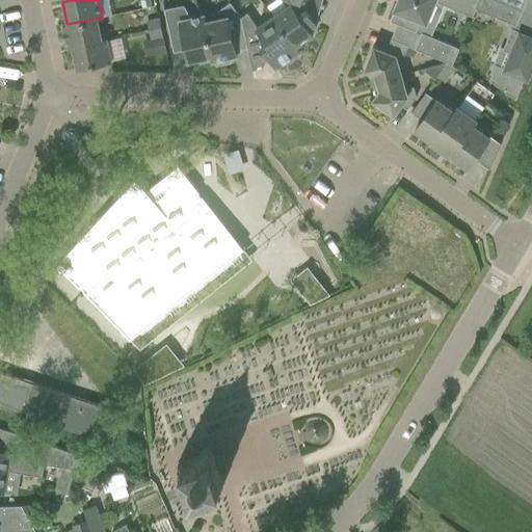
[(282,0),(286,6),(273,15),(295,46),(296,46),(313,34),(310,29),(317,24),(307,8),(299,14),(295,8),(298,0),(282,0)]
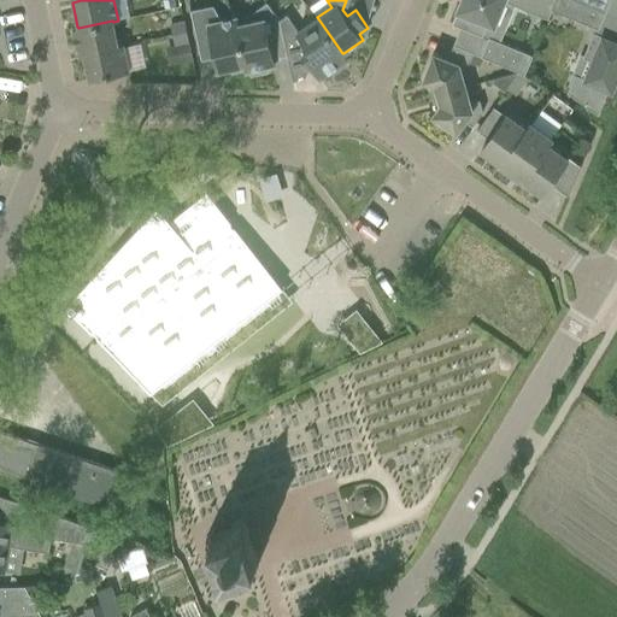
[(551,10),(554,0),(460,0),(457,10),(457,11),(452,24),(481,36),(487,23),(493,25),(504,1),(547,18),(551,10)]
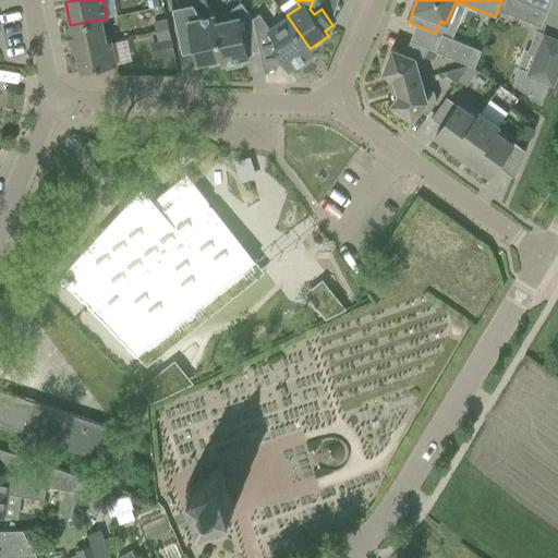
[(546,11),(519,0),(501,0),(498,9),(541,26),(546,11)]
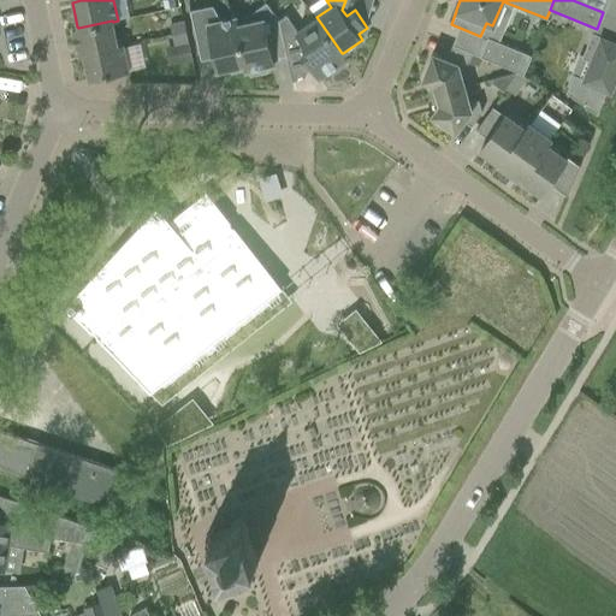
[(573,0),(603,12),(608,0),(573,0)]
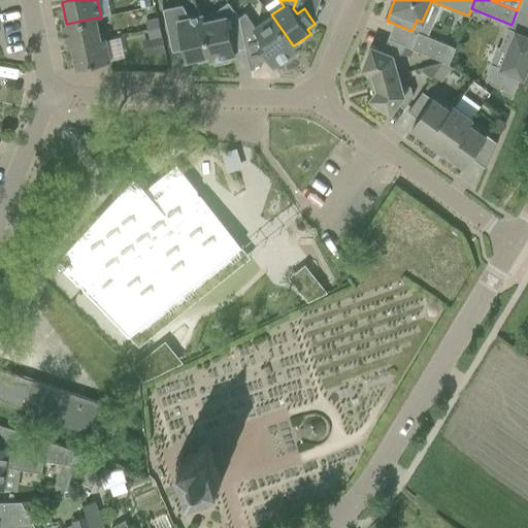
[(231,43),(243,41),(238,17),(228,2),(213,11),(216,18),(202,21),(210,59),(209,59),(210,61),(213,60),(215,64),(227,61),(226,58),(234,56),(231,43)]
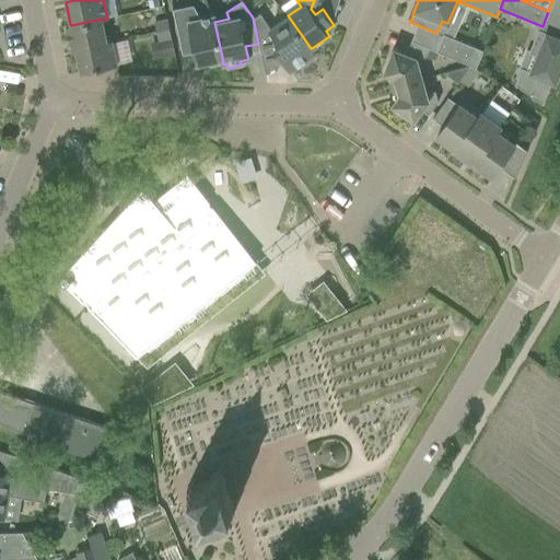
[(210,65),(222,62),(223,62),(214,22),(213,15),(198,19),(194,10),(187,11),(186,7),(172,10),(182,54),(183,54),(181,43),(193,41),(198,63),(209,61),(210,65)]
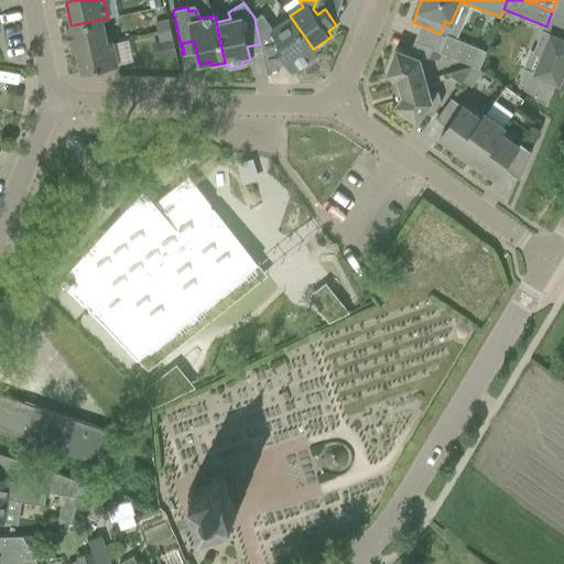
[(255,18),(260,44),(262,52),(275,49),(291,72),(302,64),(304,67),(315,60),(313,56),(317,54),(314,49),(313,49),(290,15),(271,29),(261,13),(255,18)]
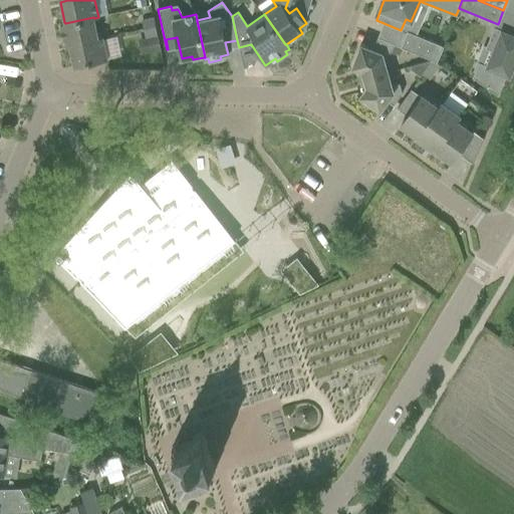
[(65,46),(69,45),(98,38),(94,18),(93,17),(65,23),(64,22),(60,23),(65,46)]
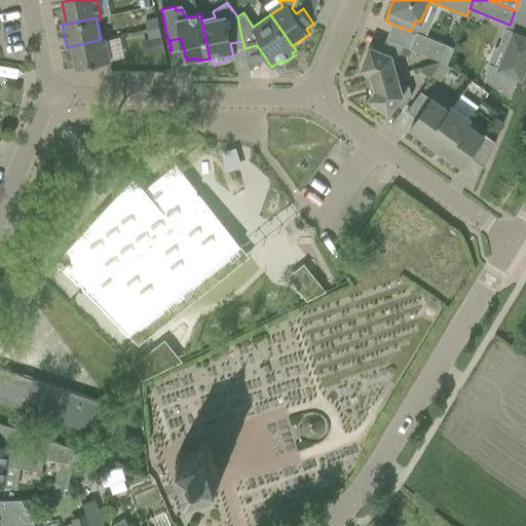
[(145,22),(146,30),(158,27),(157,19),(145,22)]
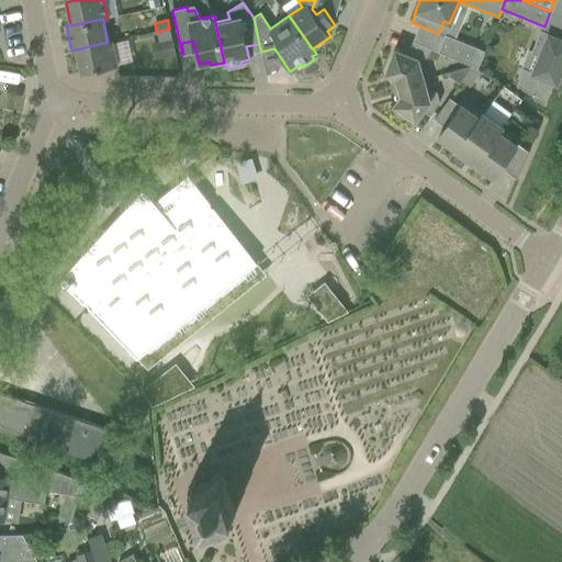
[(169,29),(156,32),(158,41),(171,38),(169,29)]
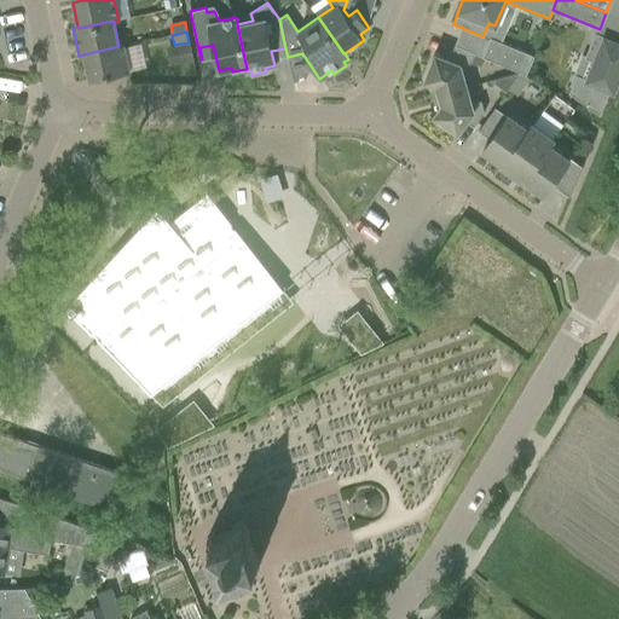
[(618,42),(595,33),(584,58),(577,75),(576,75),(568,93),(593,110),(594,110),(599,114),(605,99),(606,99),(609,91),(613,92),(618,76),(618,42)]
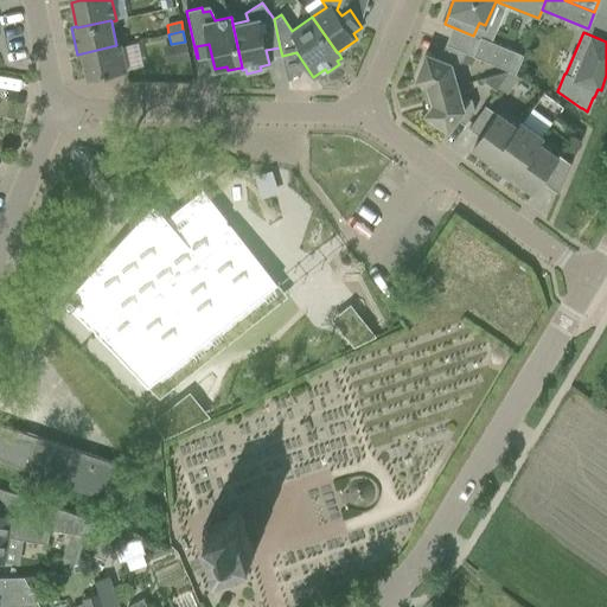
[(472,56),(516,74),(523,55),(480,37),(472,56)]
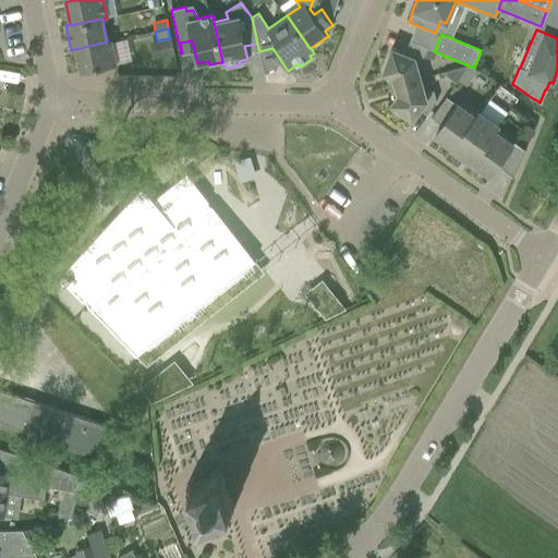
[(387,74),(390,87),(420,77),(415,61),(424,58),(427,47),(410,39),(403,53),(391,48),(381,73),(387,74)]
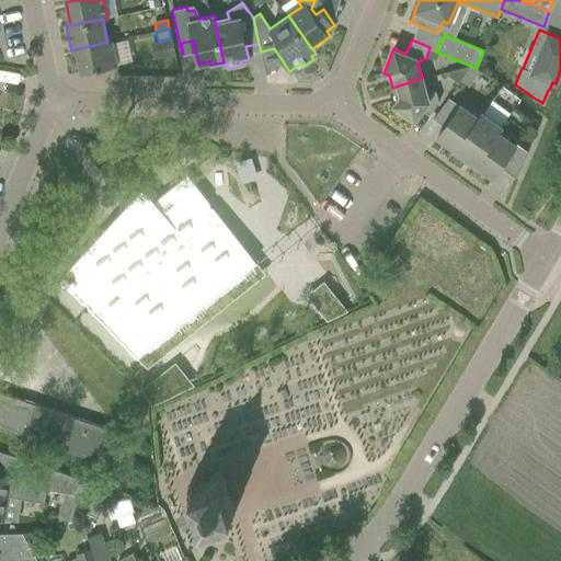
[(107,42),(76,49),(81,72),(117,65),(112,41),(107,42)]
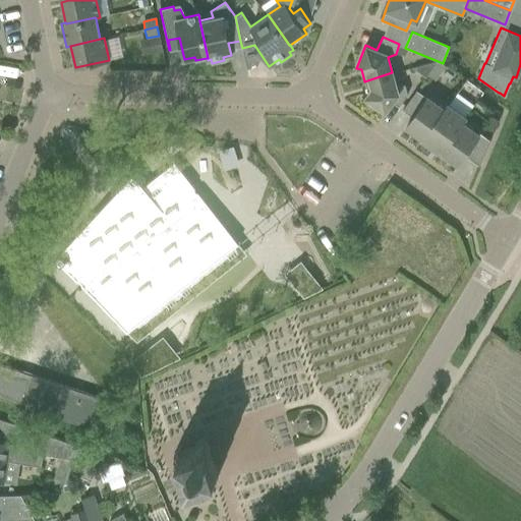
[(392,72),(364,81),(368,93),(365,97),(385,112),(392,102),(398,107),(407,95),(404,84),(396,88),(392,72)]
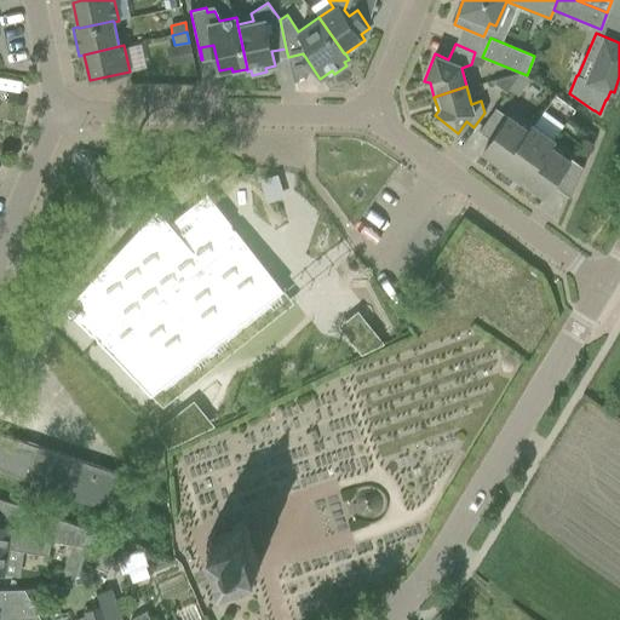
[(500,164),(503,165),(528,130),(509,115),(507,116),(495,108),(478,131),(491,139),(482,150),(491,156),(489,159),(499,165),(500,164)]
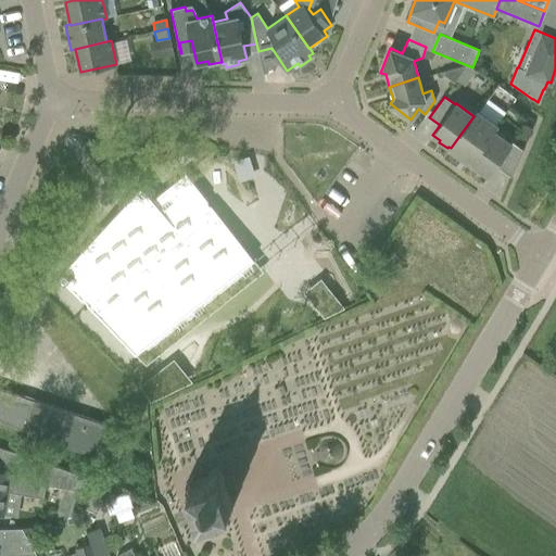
[(469,163),(470,162),(493,130),(496,125),(477,111),(474,116),(451,148),(450,149),(453,151),(452,153),(460,159),(462,156),(469,163)]
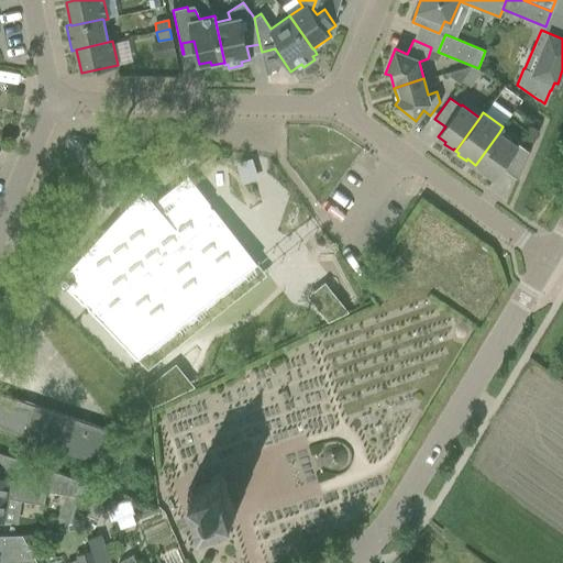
[(530,127),(525,140),(533,143),(538,131),(530,127)]
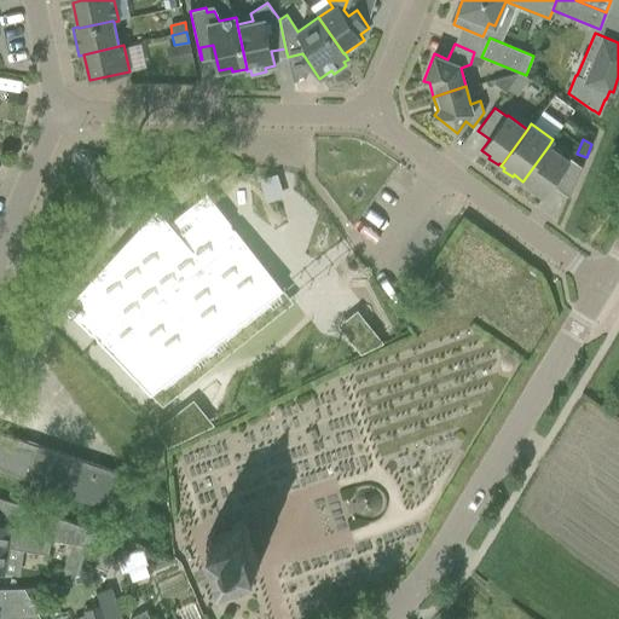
[(549,145),(524,180),(526,181),(524,184),(533,191),(534,189),(543,195),(551,184),(570,197),(582,167),(568,157),(567,158),(549,145)]
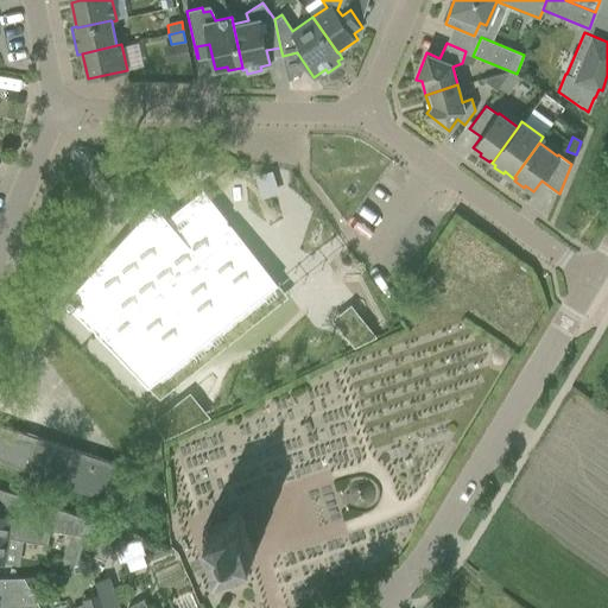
[(279,179),(284,166),(255,157),(251,169),(279,179)]
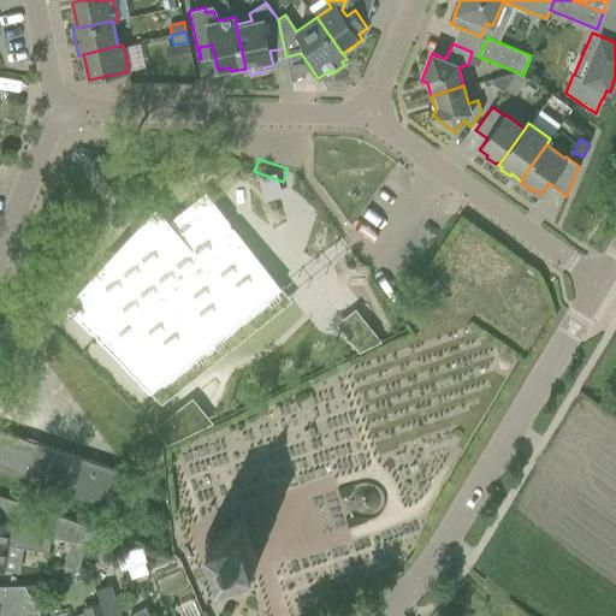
[(110,256),(65,306),(92,332),(93,332),(96,336),(96,337),(149,392),(282,286),(234,227),(232,227),(229,223),(230,221),(206,191),(170,220),(157,205),(137,225),(110,256)]
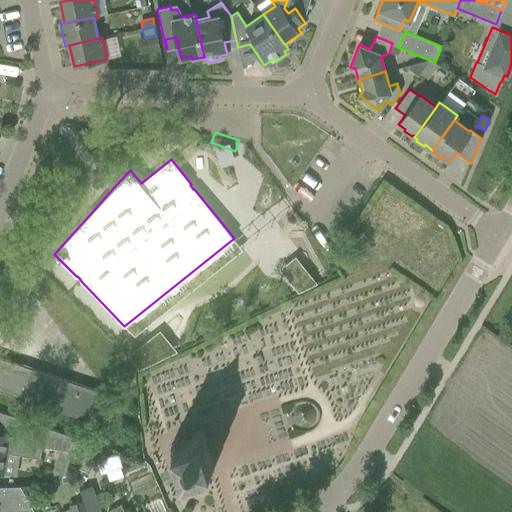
[(303,266),(287,279),(298,293),(317,283),(303,266)]
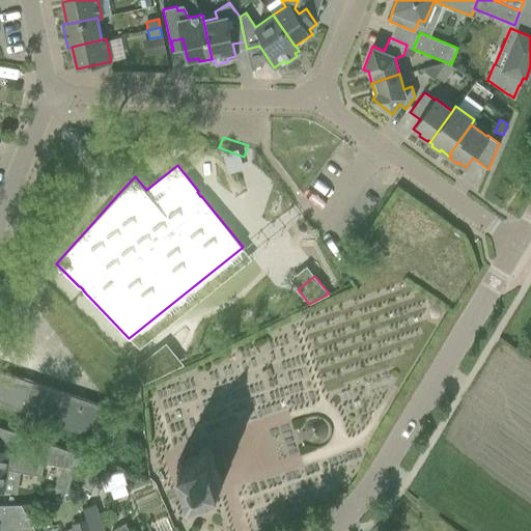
[(150,356),(134,369),(143,384),(164,373),(150,356)]
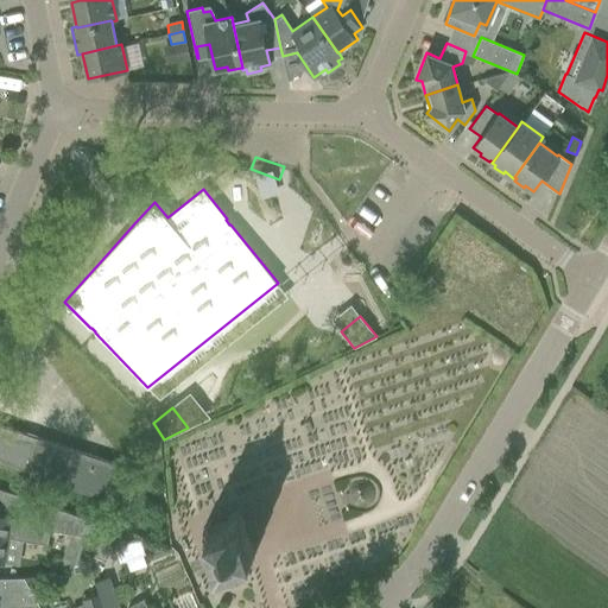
[(0,463),(25,472),(48,480),(73,486),(127,506),(139,473),(86,454),(59,445),(0,425),(0,463)]
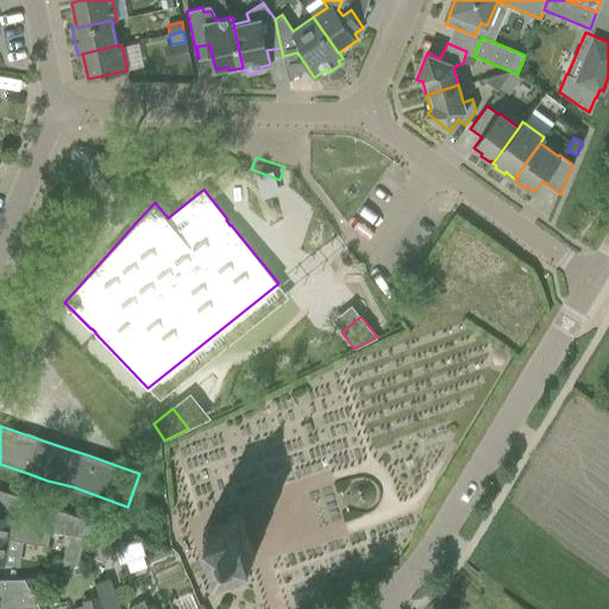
[(0,563),(1,564),(6,538),(48,545),(50,531),(83,537),(89,521),(12,494),(8,516),(0,514),(0,563)]
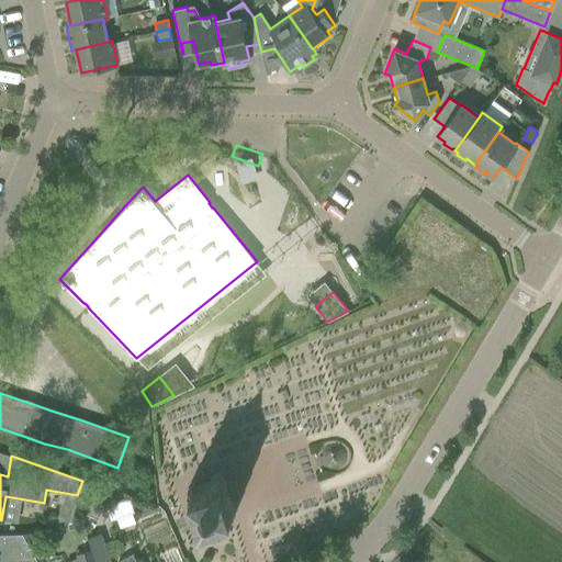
[(197,516),(198,520),(202,519),(203,524),(208,521),(206,518),(229,509),(232,514),(235,513),(221,472),(211,475),(213,480),(195,485),(193,481),(190,483),(191,487),(187,489),(189,492),(192,491),(195,498),(201,515),(197,516)]
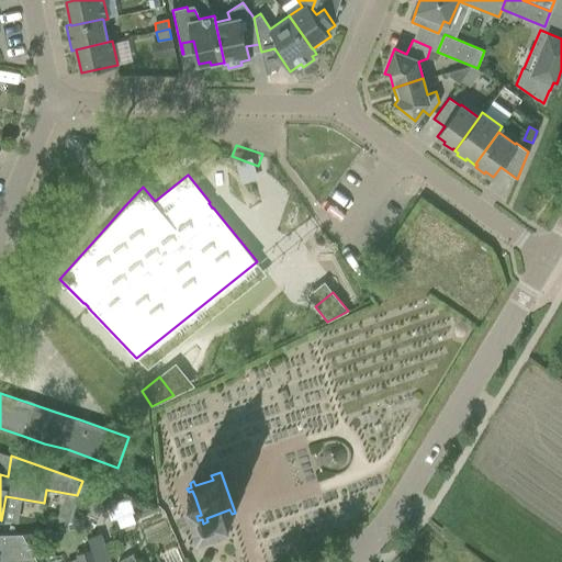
[(87,487),(78,512),(96,518),(104,494),(87,487)]
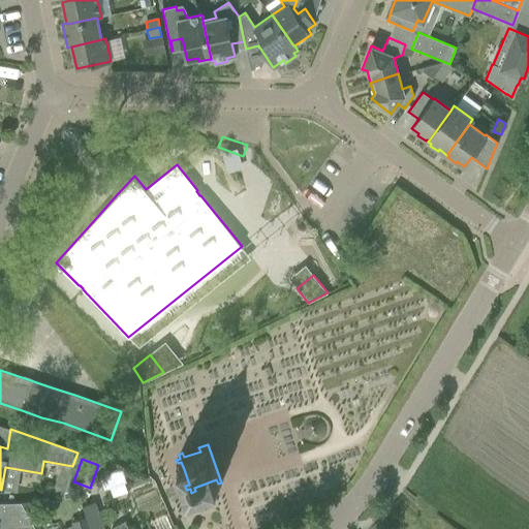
[(104,489),(137,477),(136,474),(123,469),(100,477),(104,489)]
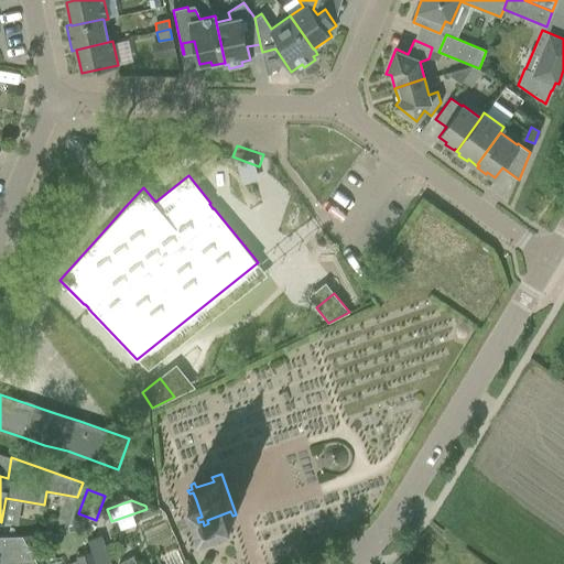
[(0,535),(0,563),(38,563),(22,535),(0,535)]
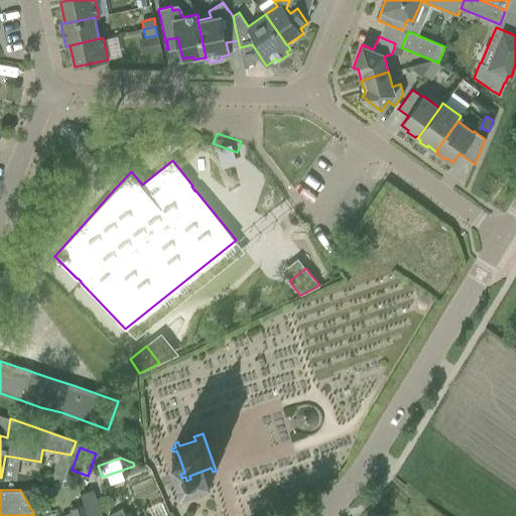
[(101,515),(93,491),(81,495),(84,504),(87,515),(101,515)]
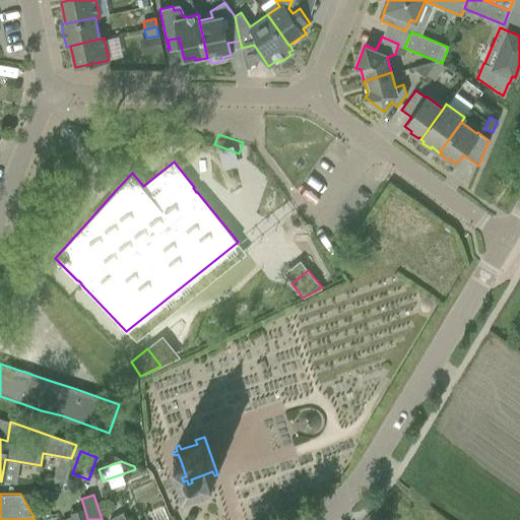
[(71,512),(70,513),(72,519),(87,519),(84,508),(71,512)]
